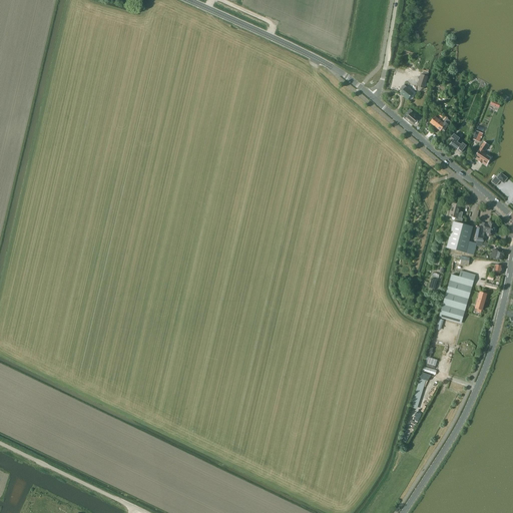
[(421,75),(417,86),(424,88),(425,87),(426,88),(428,82),(426,82),(427,81),(429,82),(430,79),(428,78),(428,77),(429,75),(429,74),(422,72),(421,75)]
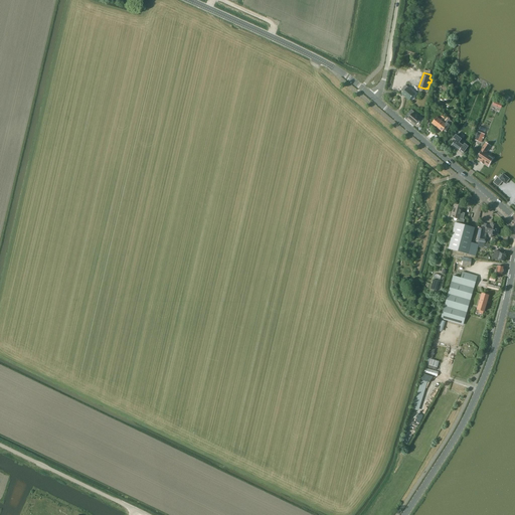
[(409,101),(409,100),(414,94),(407,88),(408,87),(405,84),(401,90),(403,92),(402,95),(409,101)]
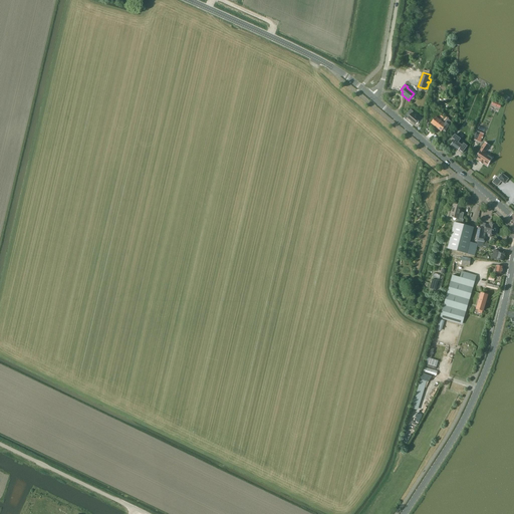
[(415,123),(419,119),(412,113),(414,111),(411,109),(408,112),(410,114),(408,118),(415,123)]
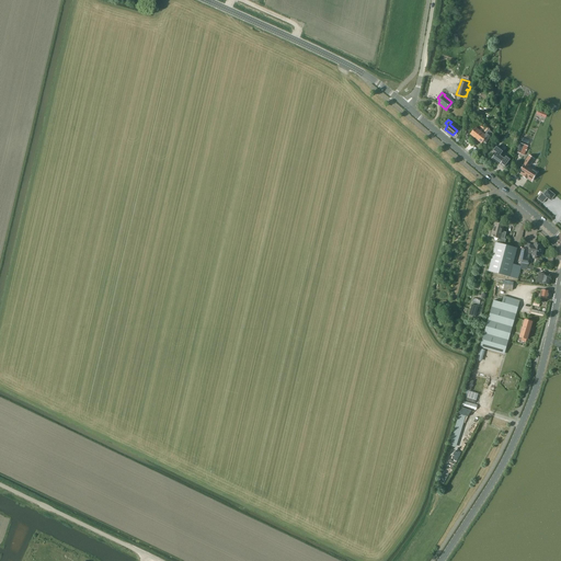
[(476,128),(470,134),(476,139),(481,133),(485,127),(482,124),(480,127),(481,128),(479,130),(476,128)]
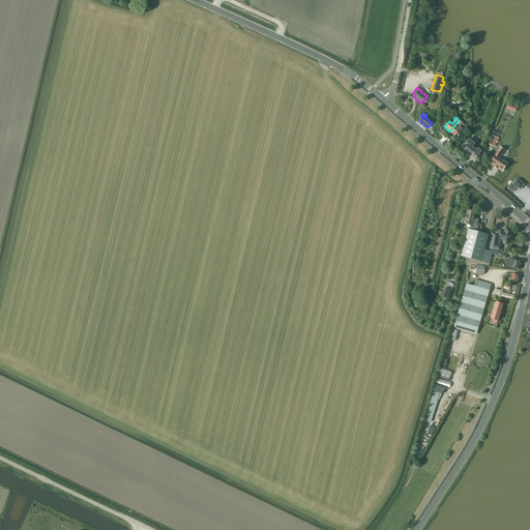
[(454,125),(449,131),(450,131),(450,133),(452,134),(454,136),(458,133),(460,135),(461,136),(464,130),(463,129),(465,126),(463,124),(462,122),(460,120),(459,120),(454,125)]
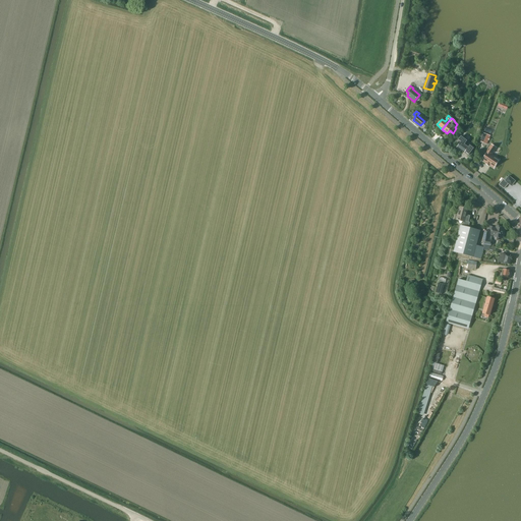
[(486,128),(480,141),(486,143),(491,130),(486,128)]
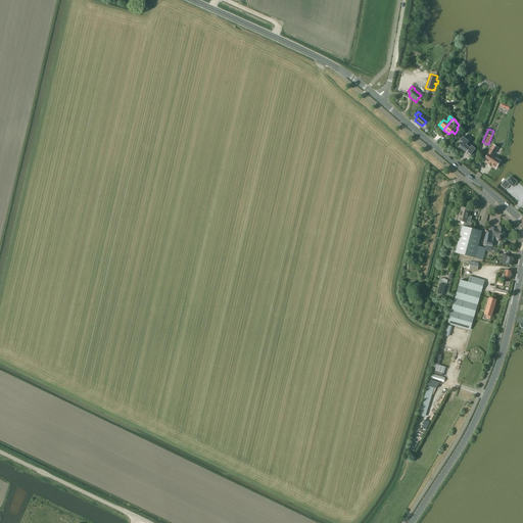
[(470,155),(475,149),(471,146),(470,148),(467,145),(469,141),(463,137),(460,140),(463,143),(459,148),(466,153),(467,152),(470,155)]
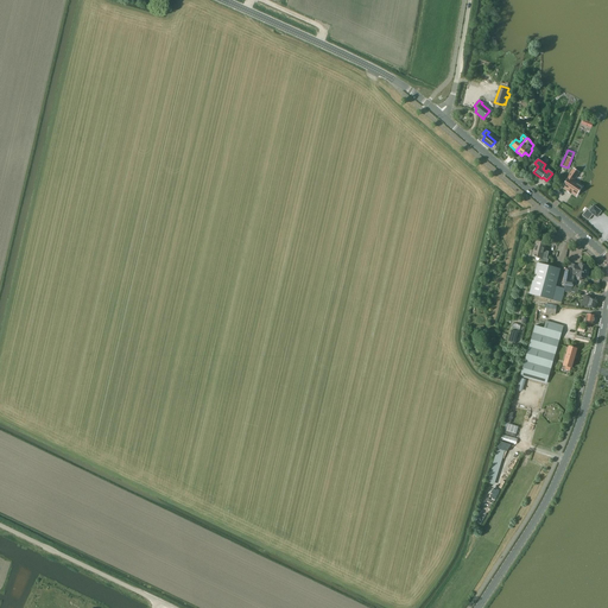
[(567,181),(562,188),(576,197),(582,188),(578,184),(580,183),(575,179),(578,173),(572,170),(565,179),(567,181)]
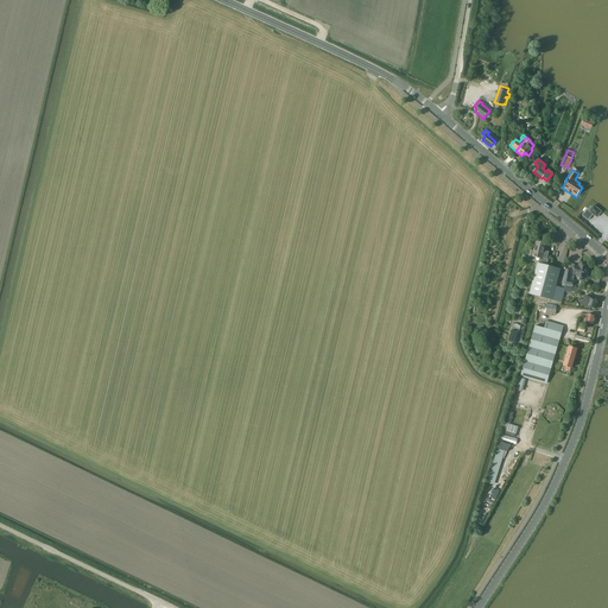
[(588,209),(582,215),(588,220),(593,214),(596,217),(601,211),(594,206),(589,211),(588,209)]
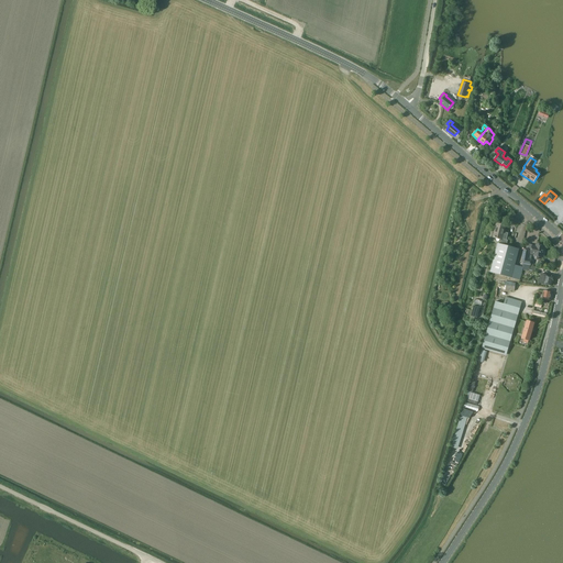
[(495,229),(493,236),(497,238),(501,239),(503,239),(507,240),(508,233),(504,232),(506,227),(496,223),(495,229)]
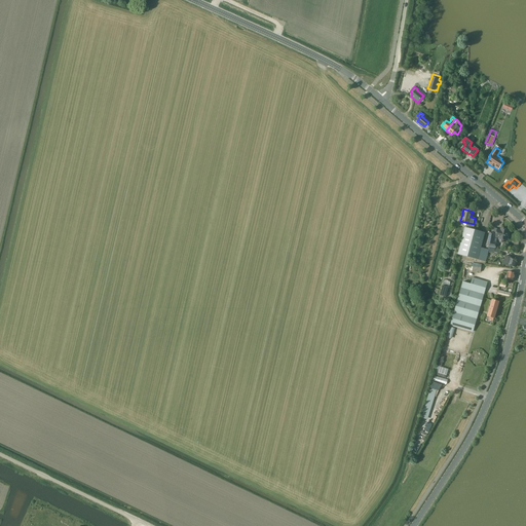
[(459,251),(458,254),(464,256),(478,260),(486,262),(486,260),(487,258),(488,254),(488,252),(489,250),(488,250),(481,248),(484,237),(485,233),(473,230),(467,228),(465,227),(463,232),(459,251)]
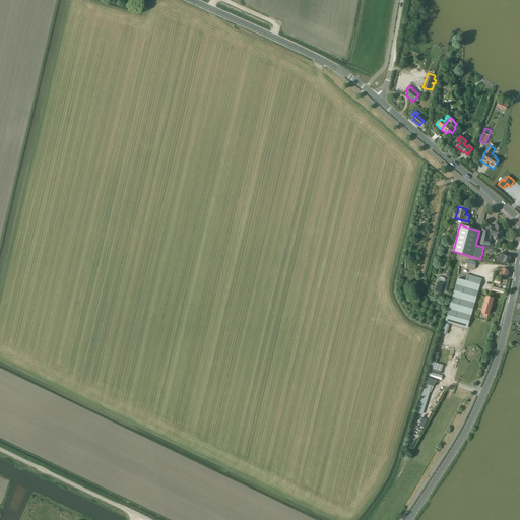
[(495,228),(492,228),(491,235),(494,235),(494,237),(494,238),(494,240),(496,240),(498,239),(498,238),(501,238),(502,228),(496,226),(495,228)]
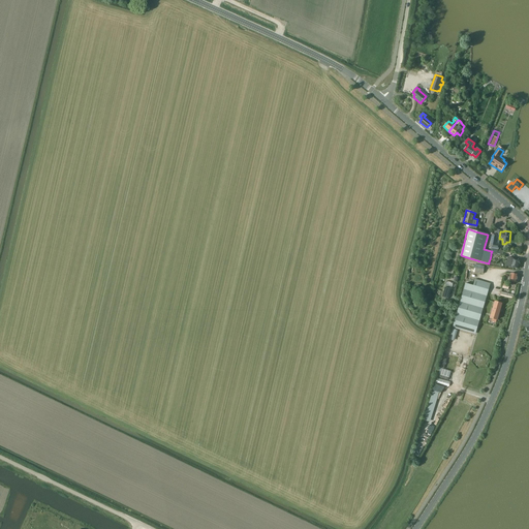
[(492,234),(490,246),(491,248),(492,248),(498,249),(499,244),(500,240),(496,239),(497,235),(492,234)]
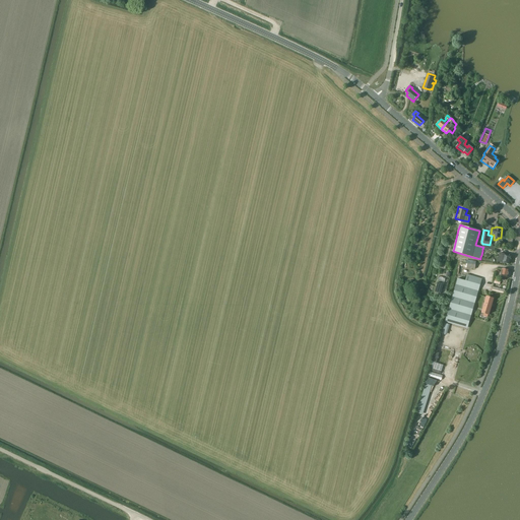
[(483,247),(482,249),(489,251),(494,252),(496,246),(490,245),(483,244),(482,247),(483,247)]
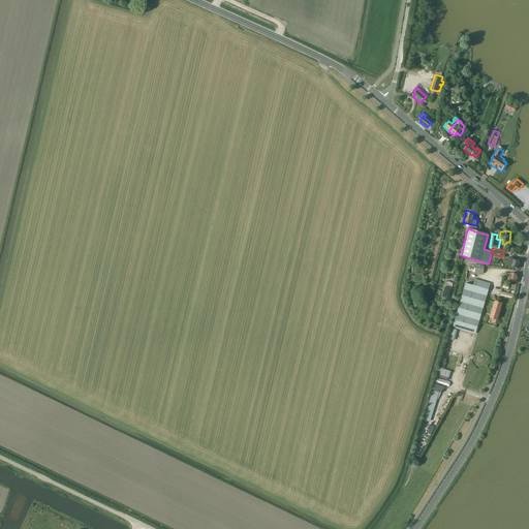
[(506,267),(509,267),(518,269),(520,259),(512,258),(508,257),(508,261),(505,262),(505,265),(506,267)]
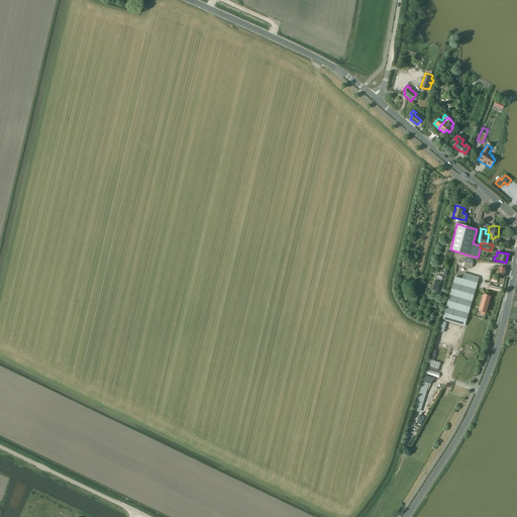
[(463,259),(462,266),(472,268),(474,260),(463,259)]
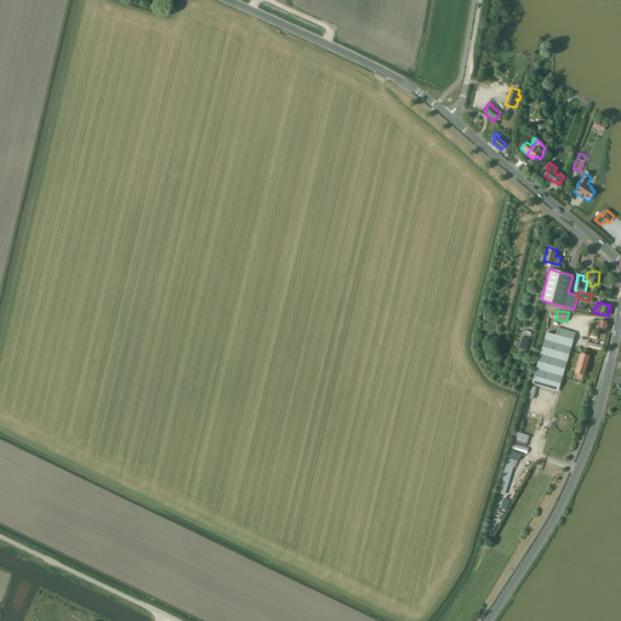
[(607,331),(608,323),(599,320),(598,330),(599,330),(598,332),(603,334),(604,331),(607,331)]
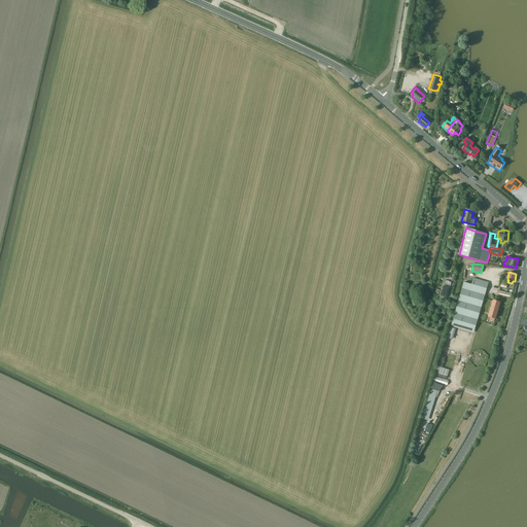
[(473,332),(488,282),(472,278),(471,284),(463,282),(451,325),(473,332)]
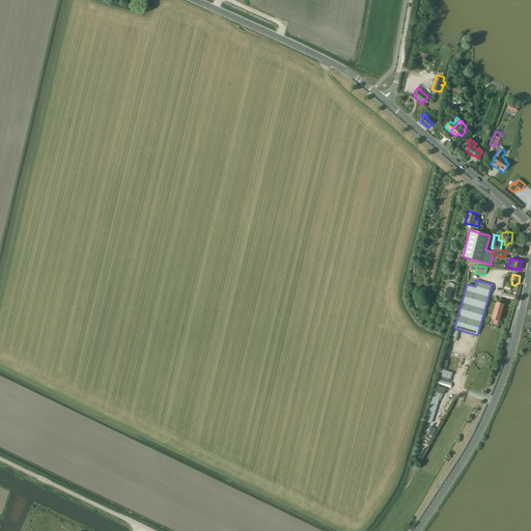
[(451,300),(453,289),(447,287),(445,298),(451,300)]
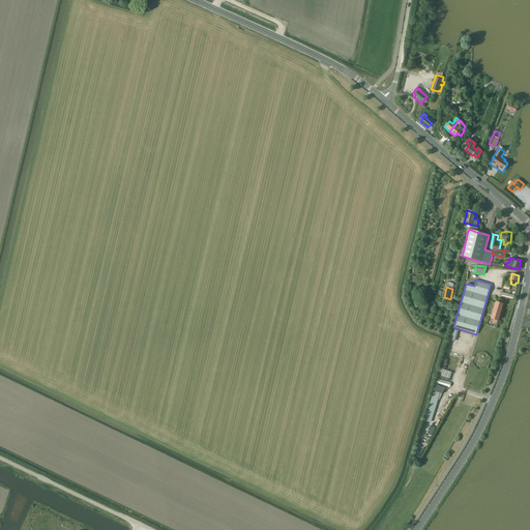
[(498,320),(502,304),(496,302),(491,318),(498,320)]
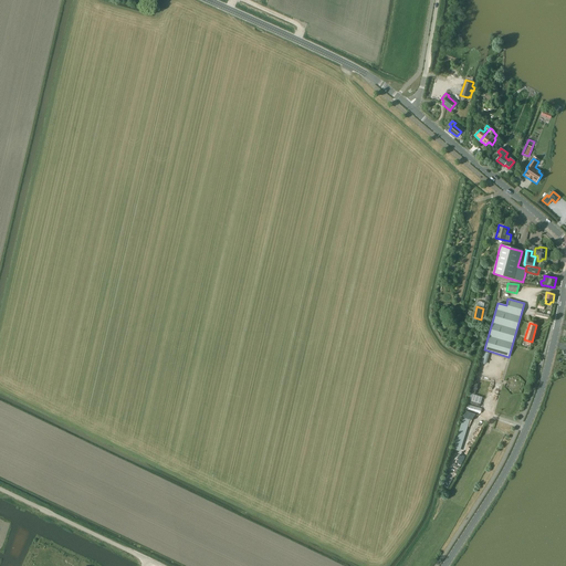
[(484,350),(481,362),(488,364),(491,353),(484,350)]
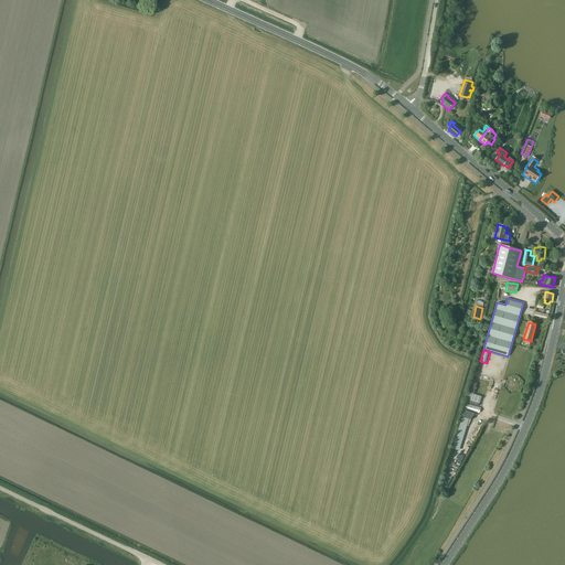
[(480,405),(482,395),(471,392),(468,402),(480,405)]
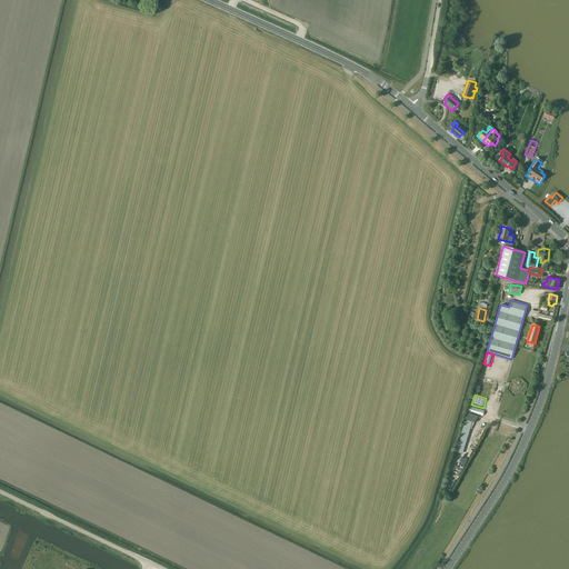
[(463,423),(458,451),(465,452),(472,421),(467,420),(466,423),(463,423)]
